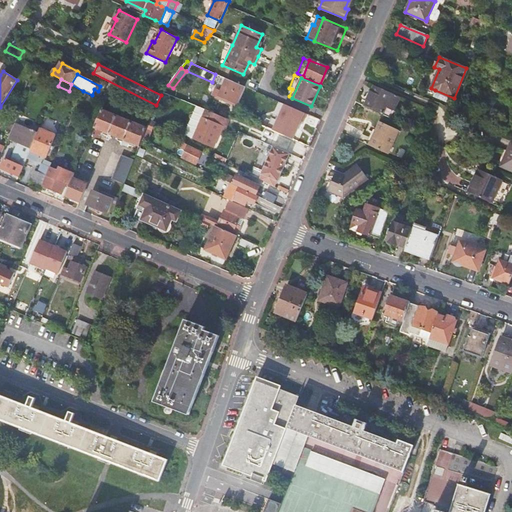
[(221,92),(219,91),(216,96),(215,97),(230,103),(231,101),(236,103),(236,102),(238,104),(245,87),(226,79),(221,92)]
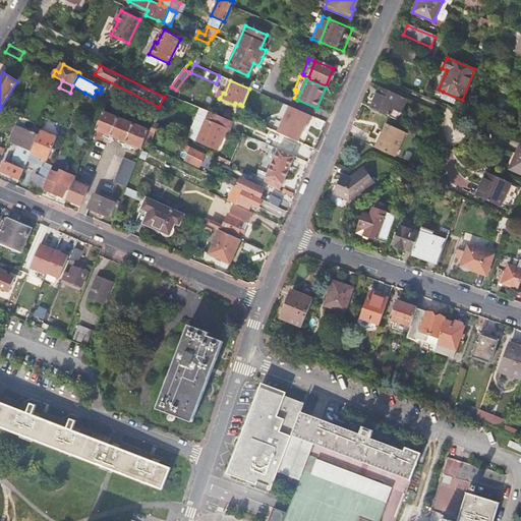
[(407,99),(380,88),(370,108),(397,120),(407,99)]
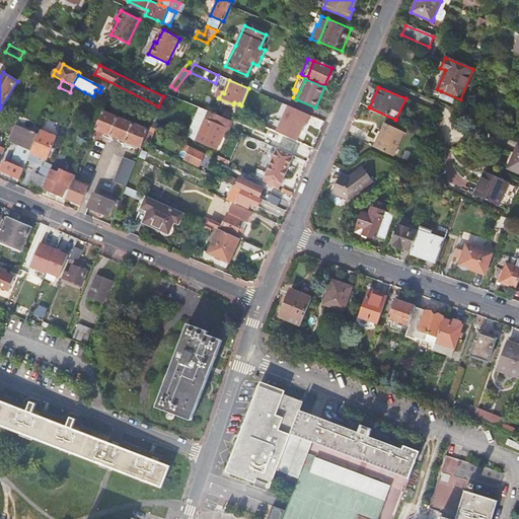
[(460,99),(441,91),(439,97),(457,105),(460,99)]
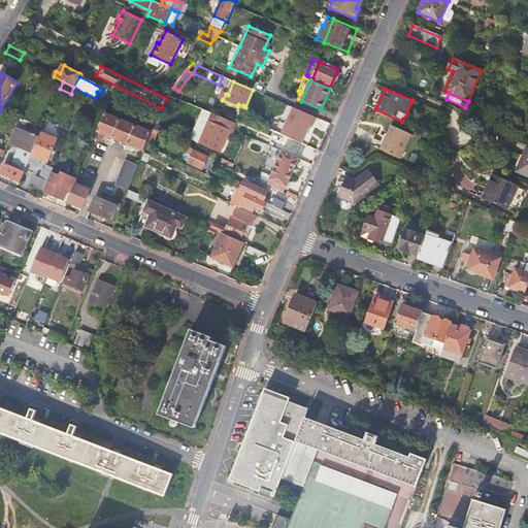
[(227,129),(230,122),(211,112),(210,117),(200,140),(199,143),(220,152),(229,129),(227,129)]
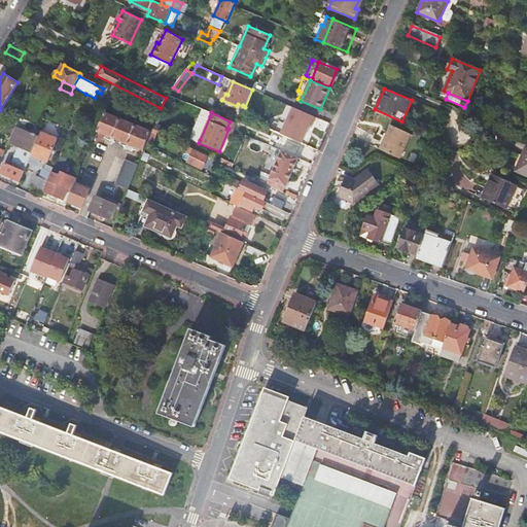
[(150,132),(105,113),(97,131),(143,150),(144,147),(145,145),(146,143),(150,132)]
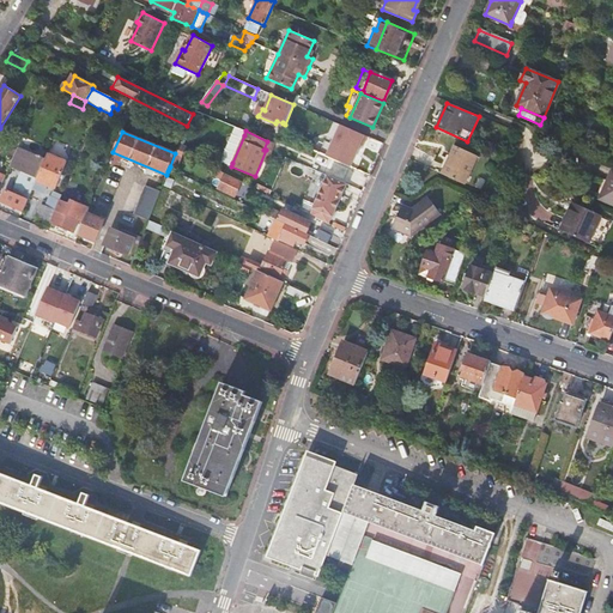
[(347,140),(345,143),(343,149),(357,155),(353,163),(365,168),(372,151),(362,145),(360,146),(347,140)]
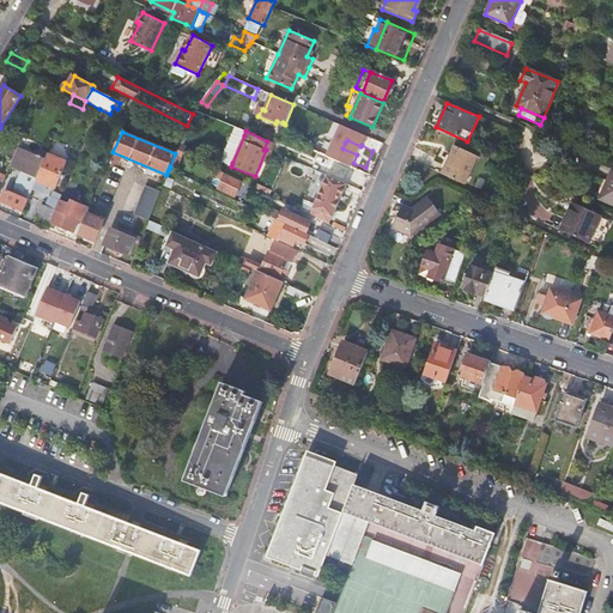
[(477,155),(454,144),(441,174),(463,183),(477,155)]
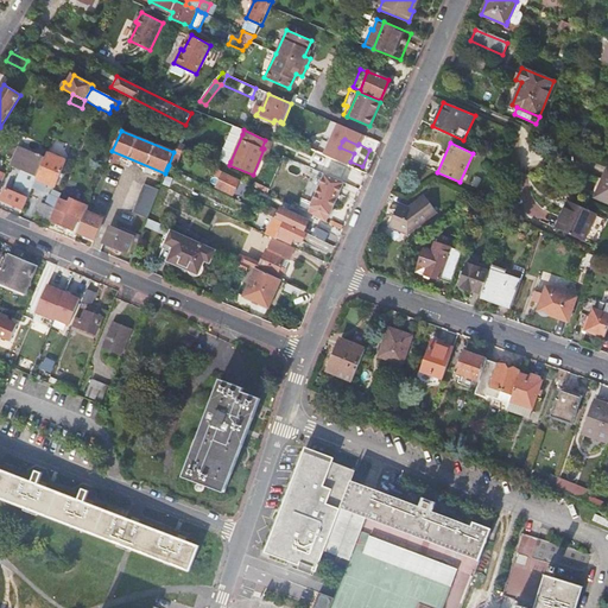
[(1,201),(24,209),(32,189),(37,179),(45,158),(18,146),(18,147),(11,164),(23,170),(25,171),(21,179),(19,178),(14,189),(18,190),(17,194),(13,191),(7,189),(1,201)]
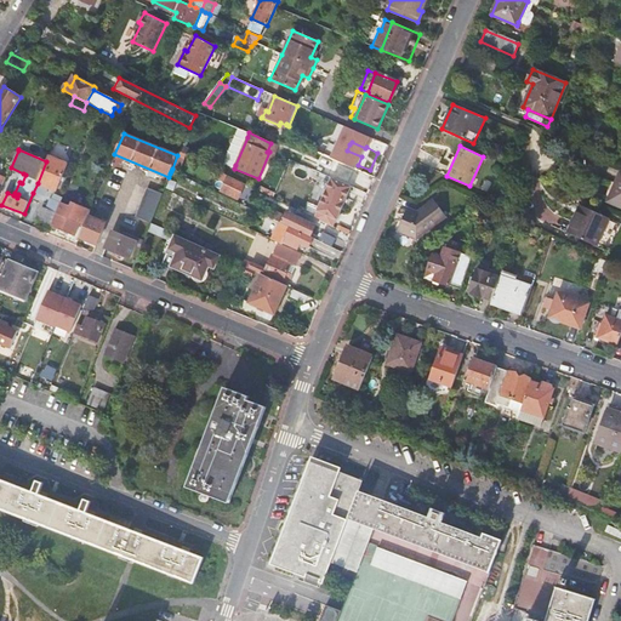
[(49,188),(57,192),(68,165),(49,157),(46,161),(38,183),(33,193),(45,197),(49,188)]
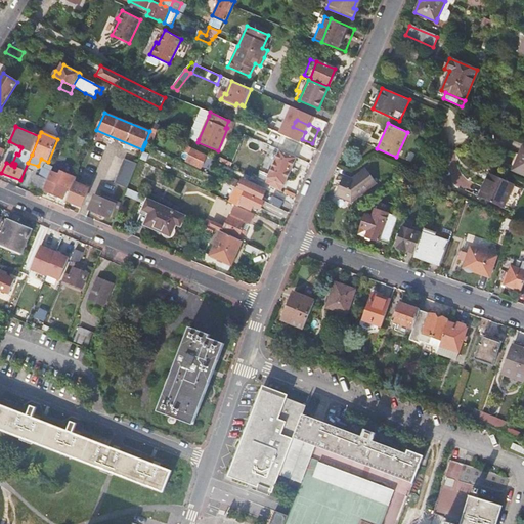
[(282,135),(280,139),(293,145),(295,140),(282,135)]
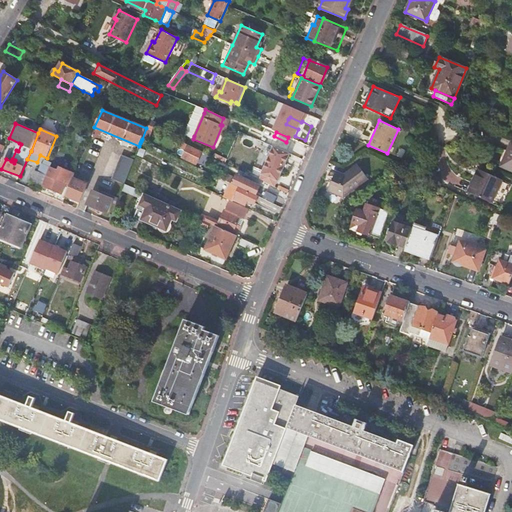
[(505,149),(502,156),(504,157),(501,165),(511,170),(511,140),(511,141),(507,151),(505,149)]
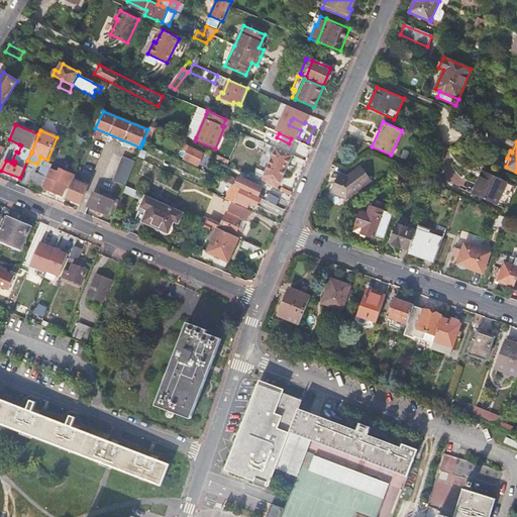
[(201,151),(190,146),(184,159),(198,166),(202,159),(199,157),(201,151)]
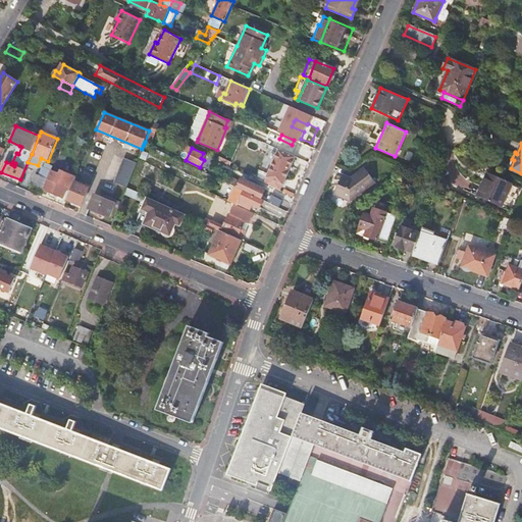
[(267,176),(264,184),(280,191),(295,157),(278,150),(273,162),(269,160),(263,175),(267,176)]
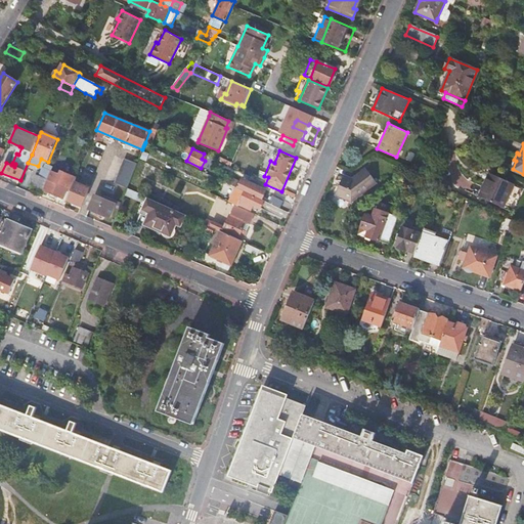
[(134,172),(137,164),(124,159),(116,183),(120,185),(124,187),(122,190),(126,192),(128,188),(134,172)]
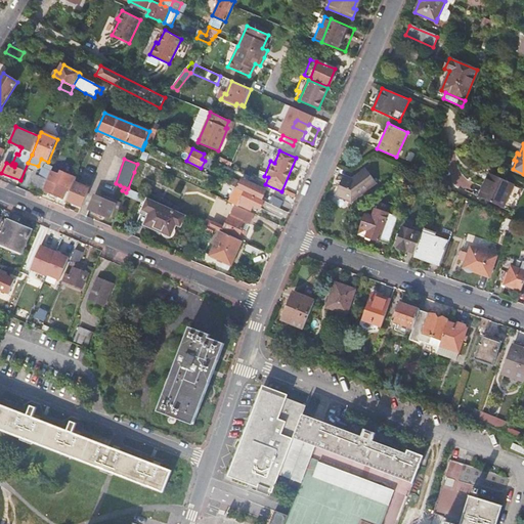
[(32,185),(44,190),(52,172),(44,168),(41,177),(36,175),(32,185)]
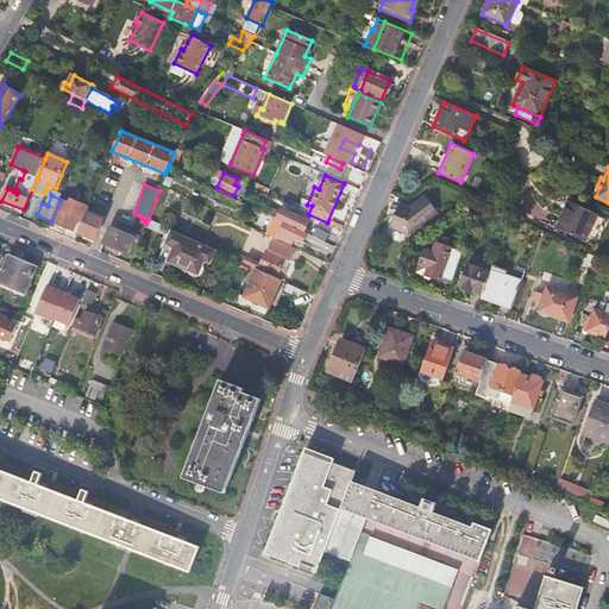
[(409,208),(400,205),(389,226),(408,234),(437,213),(426,196),(409,208)]
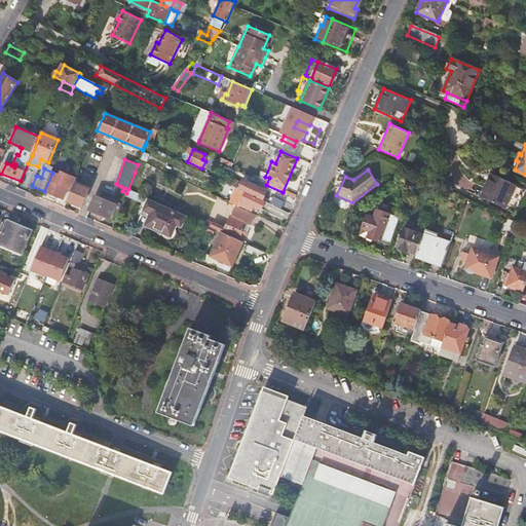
[(492,171),(481,195),(508,209),(520,184),(492,171)]
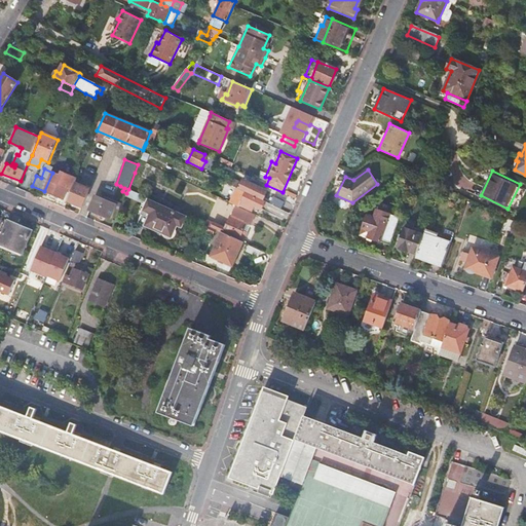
[(52,173),(44,191),(64,199),(69,189),(72,191),(75,183),(77,179),(61,173),(60,176),(52,173)]
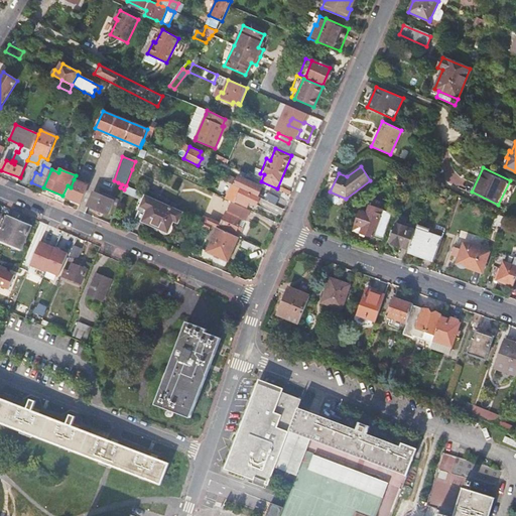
[(239,176),(235,186),(258,197),(262,187),(239,176)]
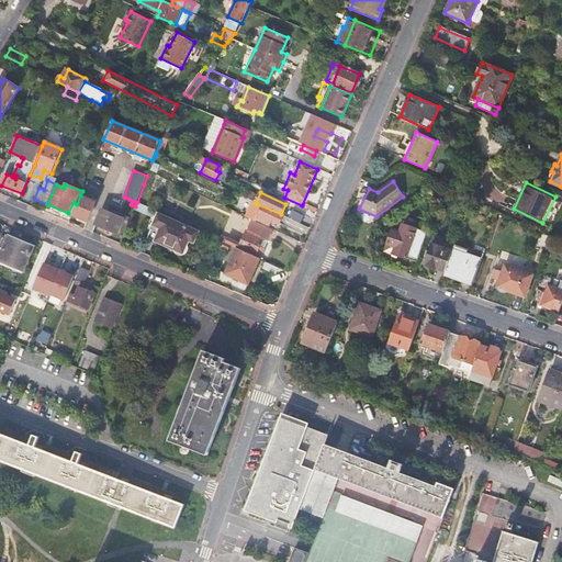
[(77,204),(72,215),(88,222),(96,202),(80,195),(77,204)]
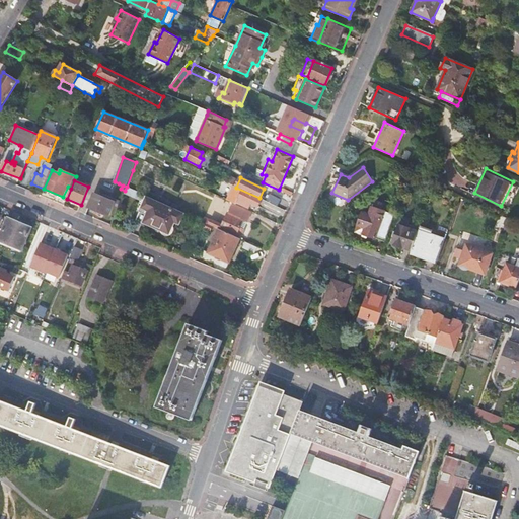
[(260,198),(236,188),(234,186),(227,201),(235,204),(236,202),(248,208),(250,204),(257,207),(262,199),(260,198)]
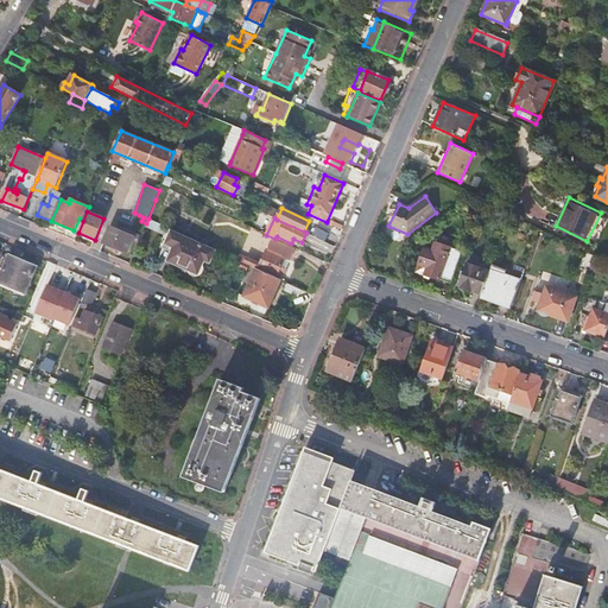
[(529,225),(521,221),(518,227),(526,230),(529,225)]
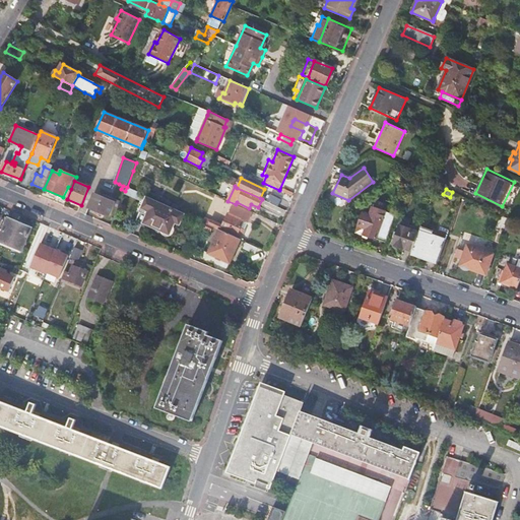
[(196,198),(186,194),(180,208),(189,212),(196,198)]
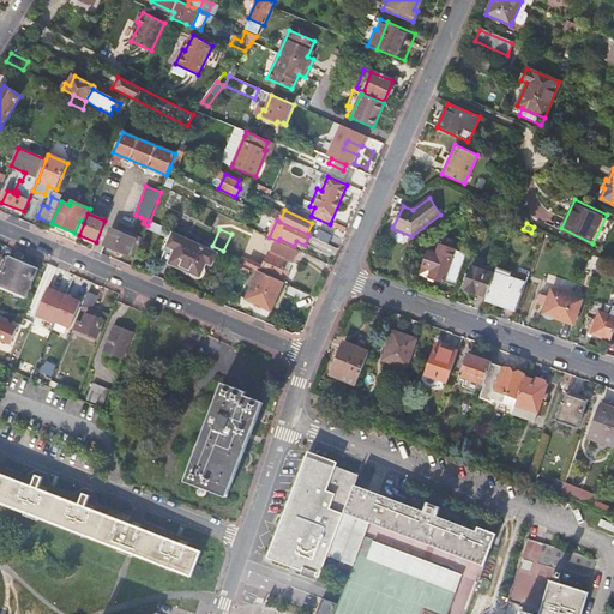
[(112,230),(106,246),(130,256),(136,240),(112,230)]
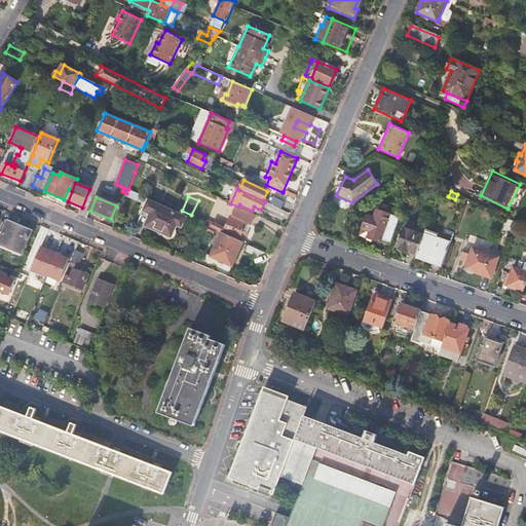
[(186,216),(149,199),(142,215),(148,218),(146,226),(171,237),(177,225),(182,227),(186,216)]
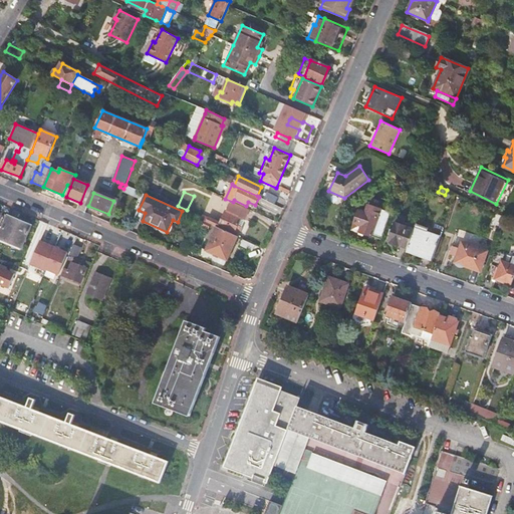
[(194,196),(187,210),(187,213),(196,217),(203,200),(194,196)]
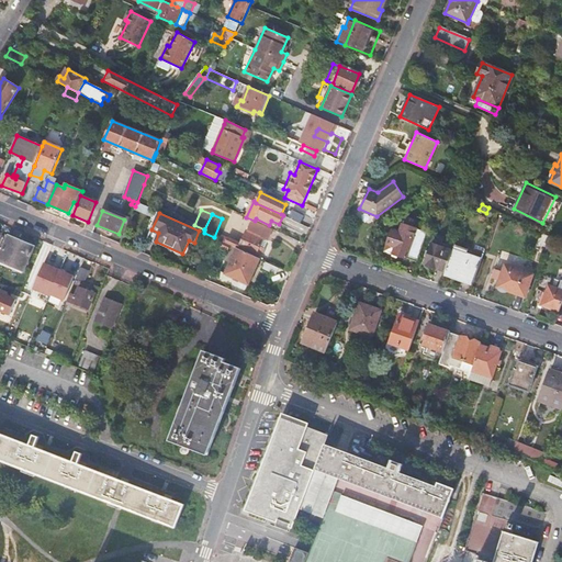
[(247,231),(238,249),(260,259),(263,250),(259,248),(263,238),(247,231)]
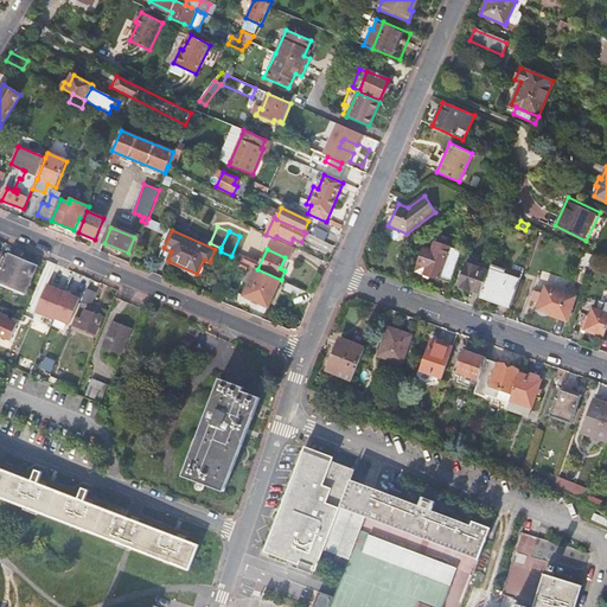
[(427,268),(425,274),(449,283),(455,267),(445,263),(446,257),(423,249),(419,264),(427,268)]
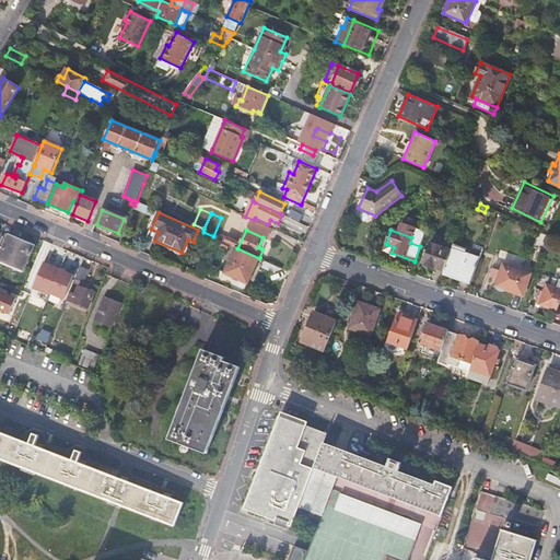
[(34,245),(10,235),(0,256),(0,260),(24,270),(34,245)]
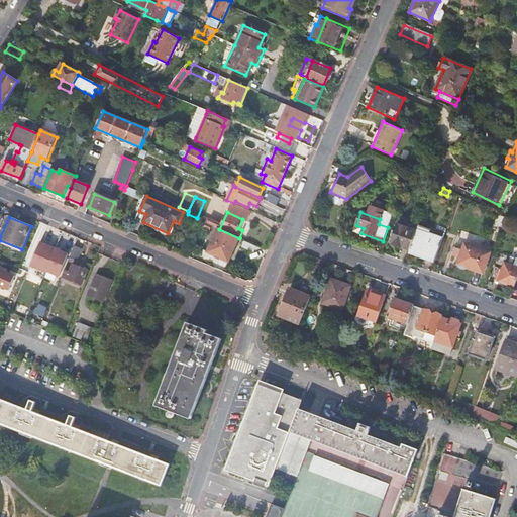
[(409,250),(416,230),(397,223),(391,243),(409,250)]
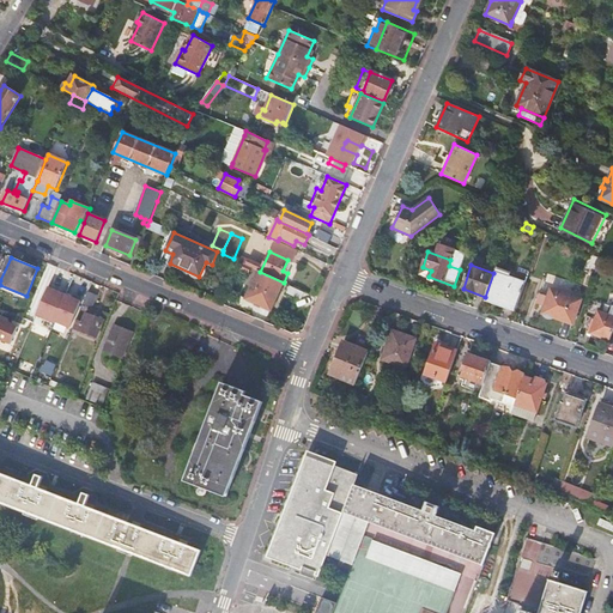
[(284,283),(260,272),(259,271),(247,298),(271,310),(284,283)]
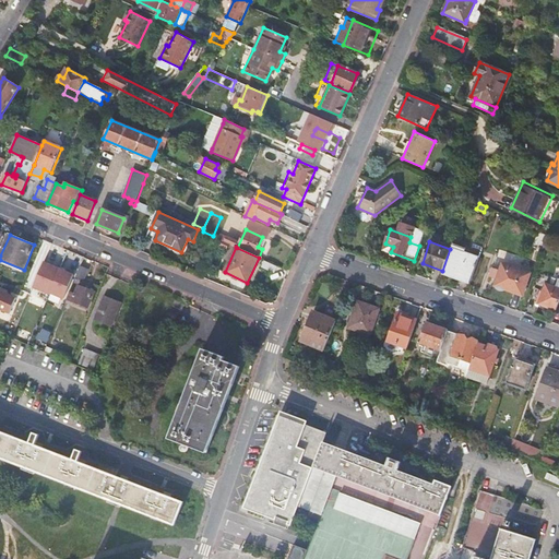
[(472,281),(479,259),(451,248),(450,249),(442,271),(472,281)]
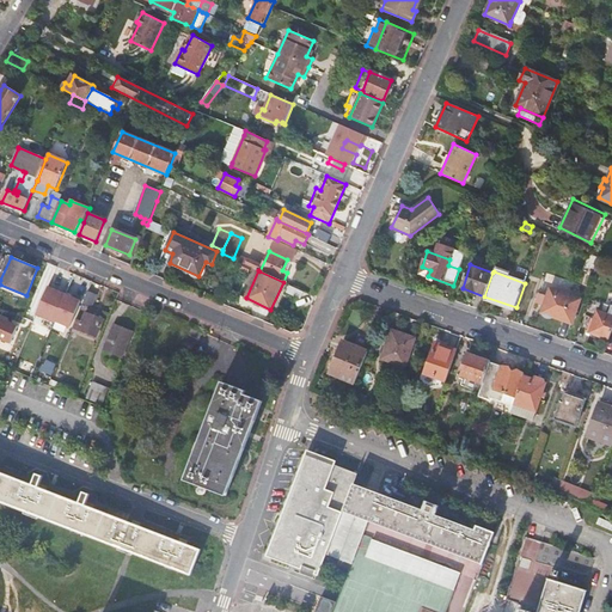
[(49,283),(37,313),(72,326),(83,298),(49,283)]
